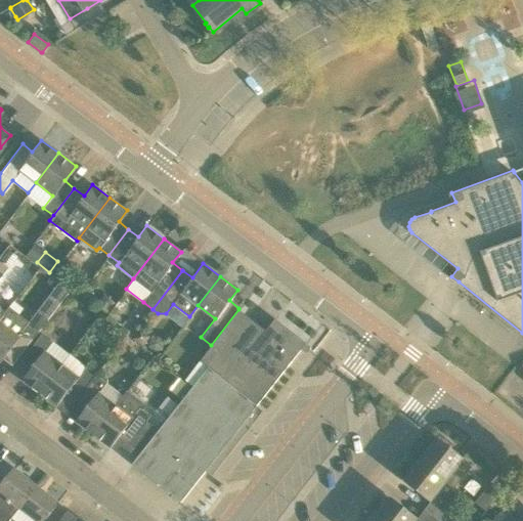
[(58,281),(49,293),(60,301),(70,290),(58,281)]
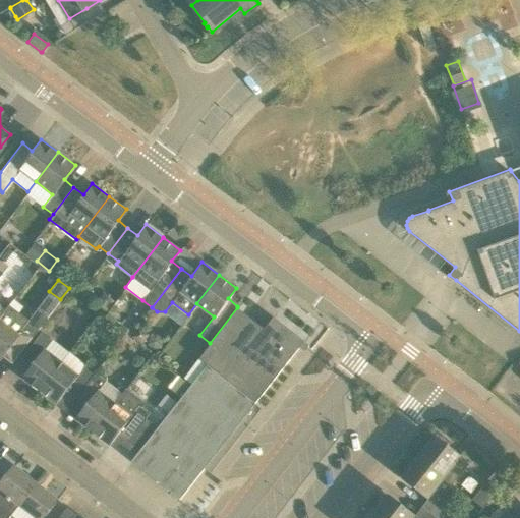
[(11,362),(47,317),(37,308),(27,320),(8,304),(5,308),(0,314),(0,358),(2,355),(11,362)]
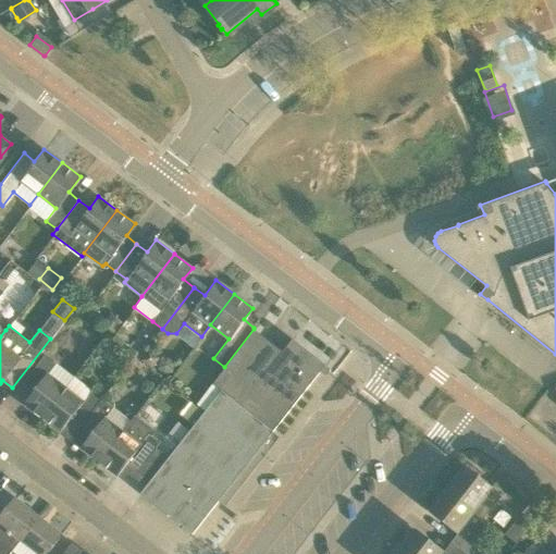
[(254,329),(224,367),(211,383),(220,390),(272,430),(323,365),(329,369),(330,368),(292,337),(282,351),(254,329)]
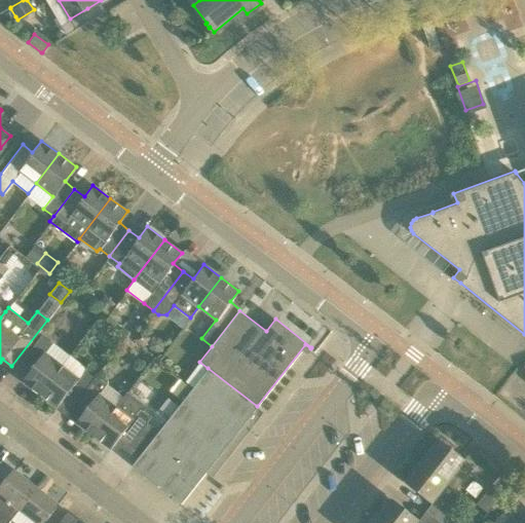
[(22,380),(39,394),(62,365),(44,351),(51,342),(41,334),(21,362),(30,369),(22,380)]
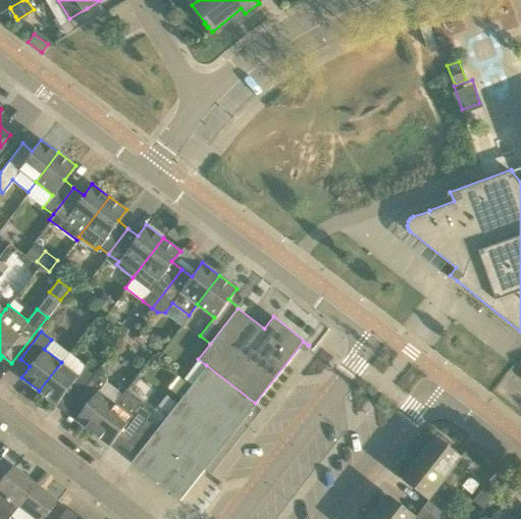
[(77,375),(61,362),(39,391),(55,404),(64,393),(73,400),(95,372),(86,365),(77,375)]
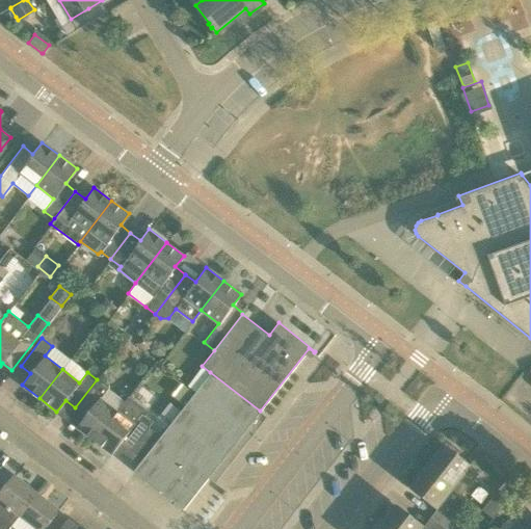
[(142,459),(133,471),(142,478),(148,483),(149,482),(155,487),(160,493),(161,492),(183,508),(260,411),(210,372),(160,435),(142,459)]
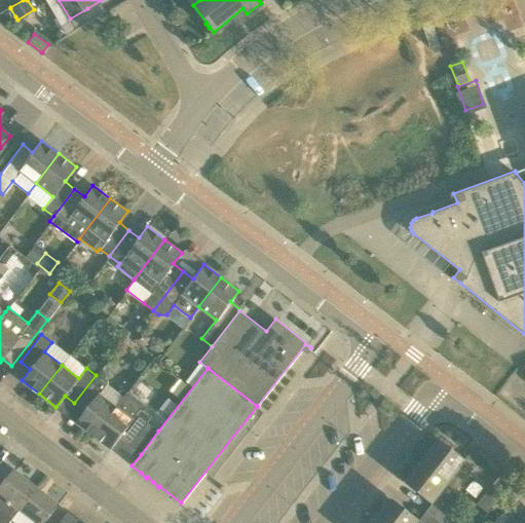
[(122,396),(96,375),(74,403),(84,411),(75,421),(92,435),(122,396)]
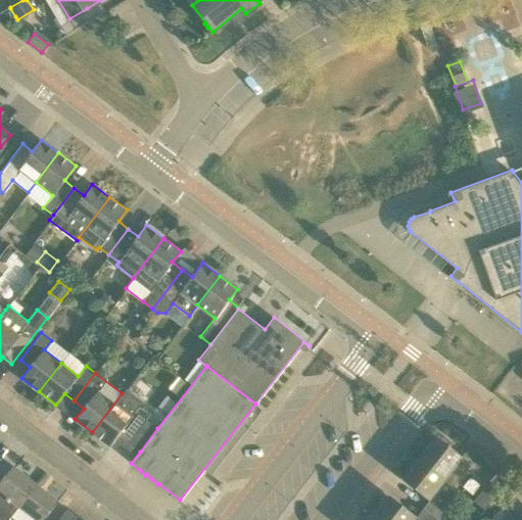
[(140,375),(129,387),(144,402),(156,388),(140,375)]
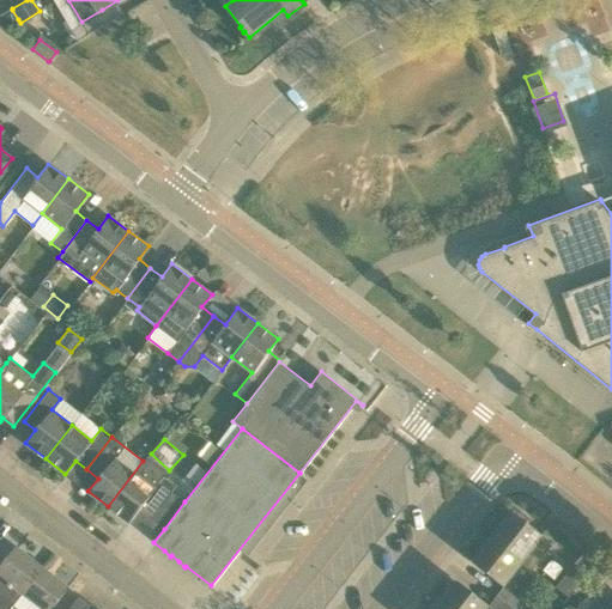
[(138,509),(164,529),(185,501),(171,491),(175,486),(163,476),(167,472),(147,456),(143,461),(108,506),(128,522),(138,509)]
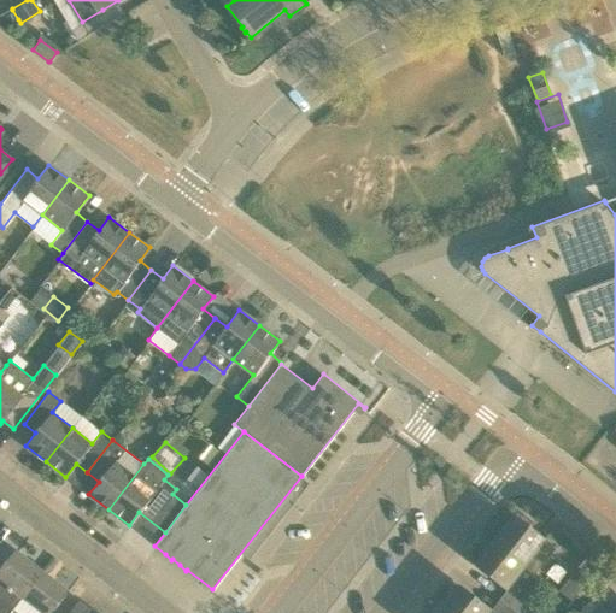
[(494,540),(535,572),(555,547),(545,540),(514,514),(494,540)]
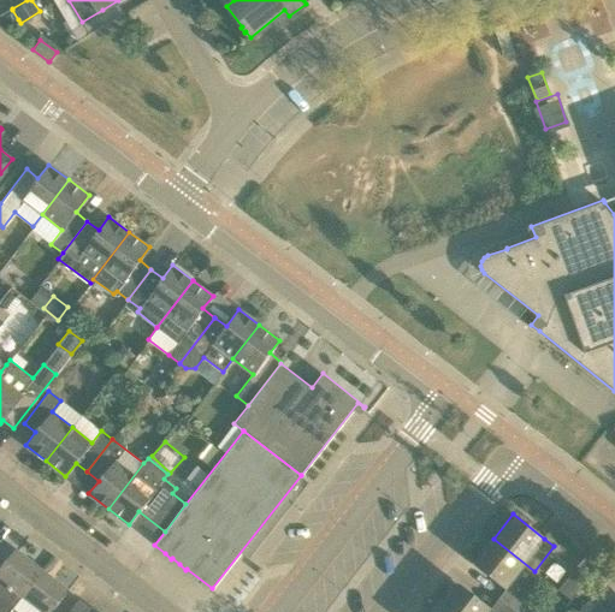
[(534,571),(494,539),(474,563),(522,601),(531,589),(525,583),(534,571)]
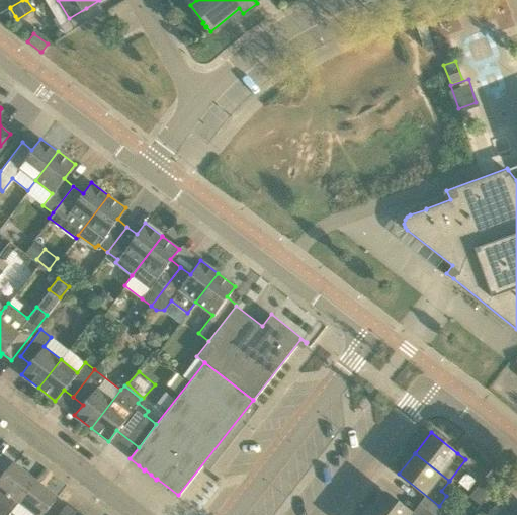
[(0,514),(1,514),(6,514),(18,501),(35,479),(13,462),(0,480),(0,514)]
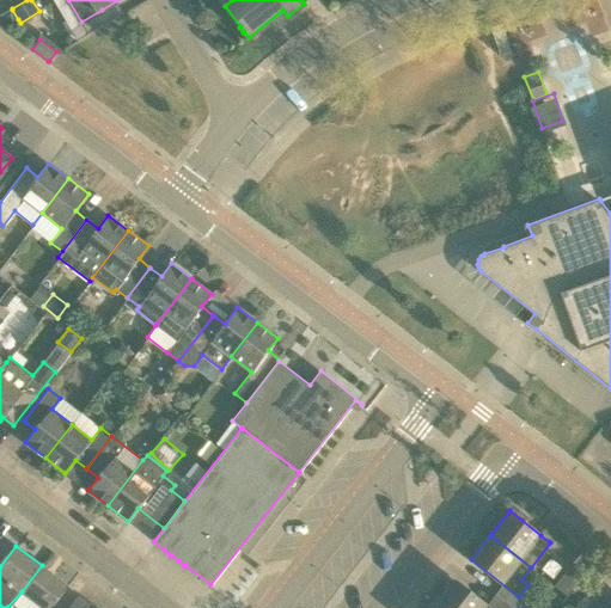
[(573,560),(554,585),(567,595),(586,571),(573,560)]
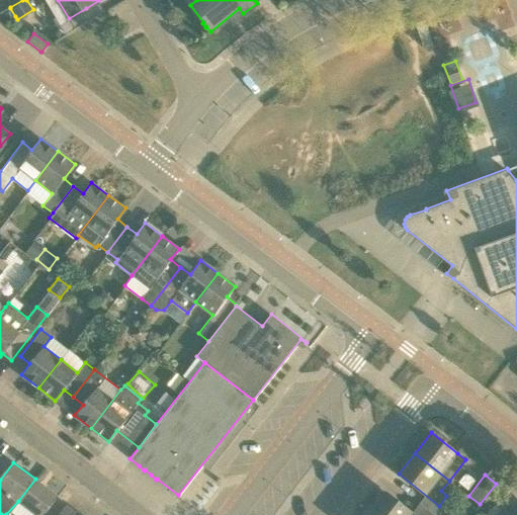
[(18,501),(35,514),(41,514),(57,496),(35,479),(18,501)]
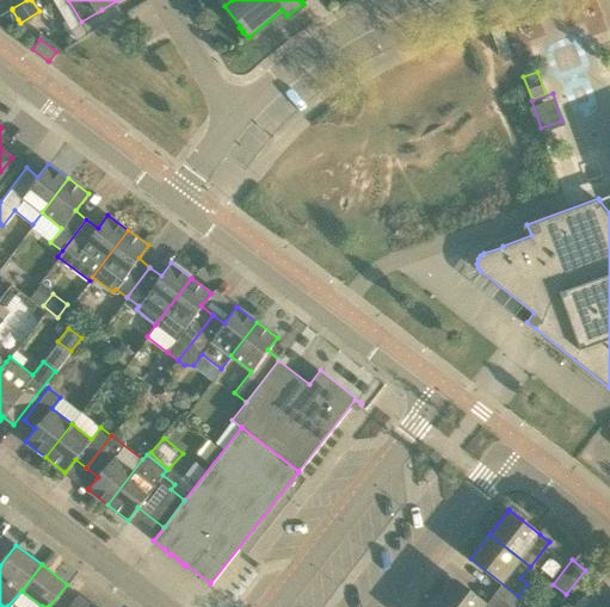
[(439,606),(490,606),(454,580),(435,604),(439,606)]
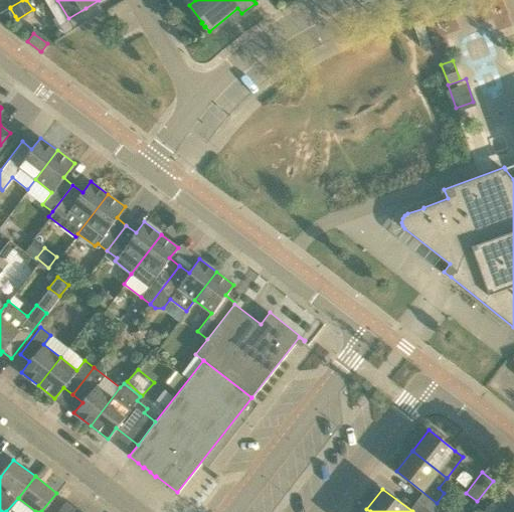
[(74,511),(77,509),(66,500),(56,511),(74,511)]
